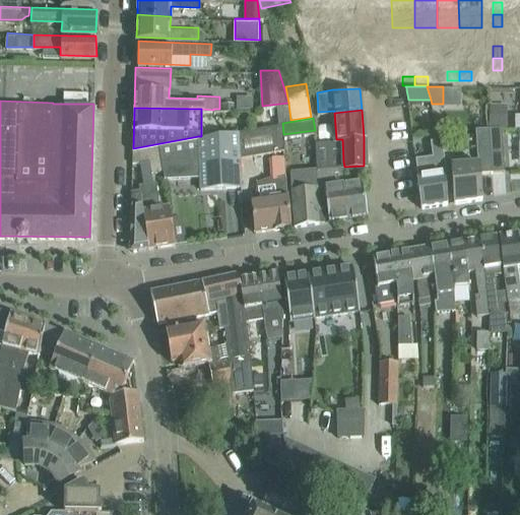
[(284,148),(283,134),(282,123),(283,121),(271,124),(239,129),(240,155),(284,148)]
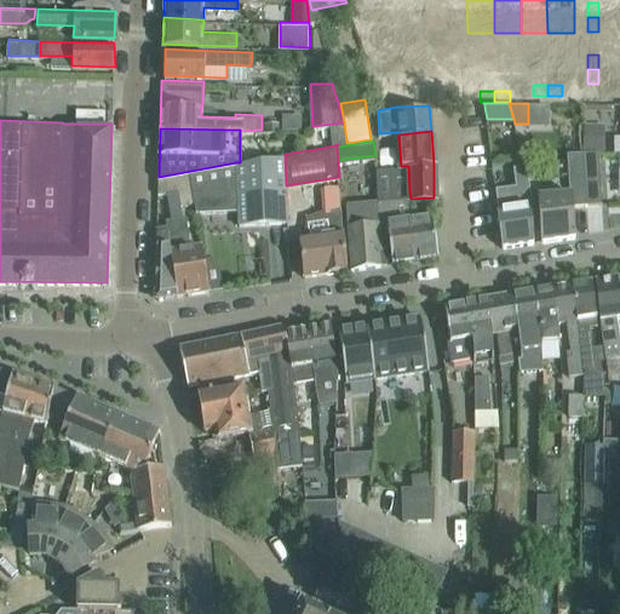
[(602,201),(600,165),(598,149),(583,149),(583,153),(587,202),(602,201)]
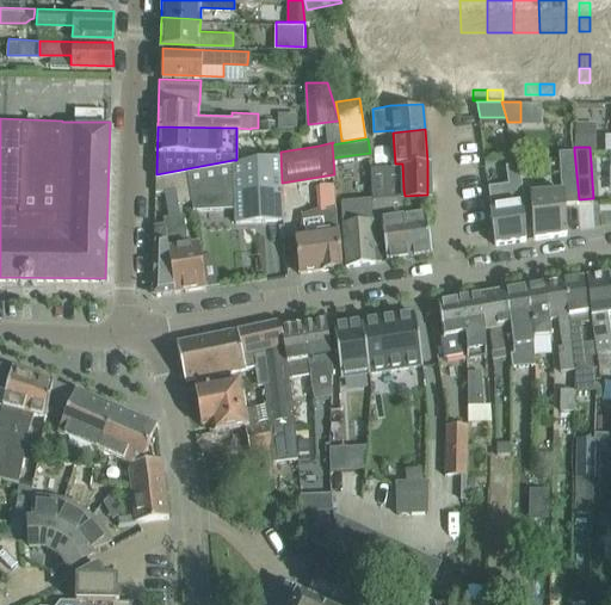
[(565,199),(579,199),(574,150),(561,152),(563,189),(531,191),(535,235),(567,230),(565,199)]
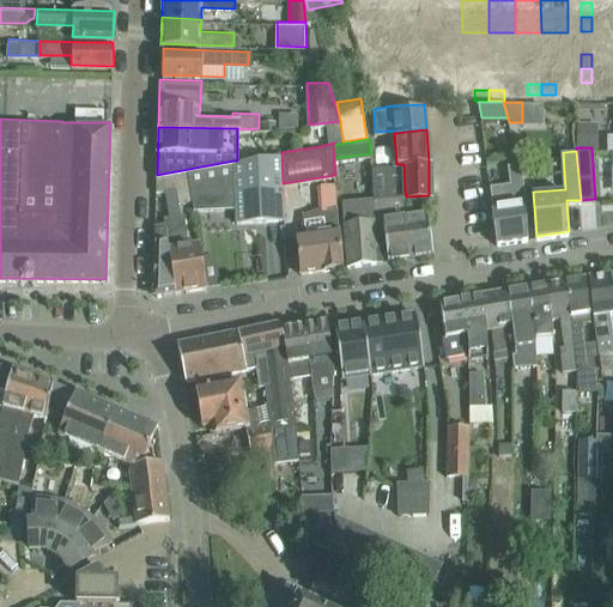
[(283,183),(281,152),(237,161),(234,161),(236,200),(237,219),(285,217),(283,183)]
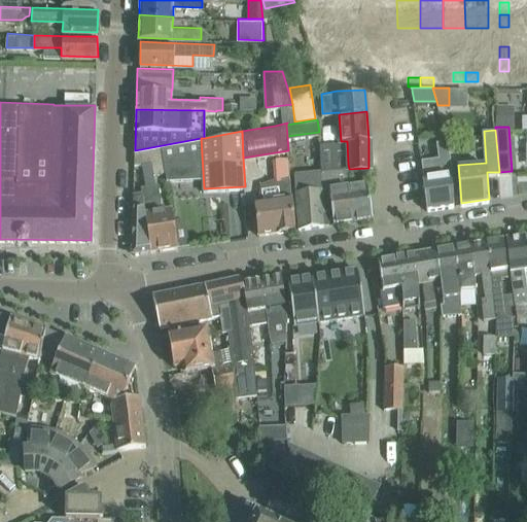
[(203,172),(201,138),(162,145),(165,170),(166,178),(203,172)]
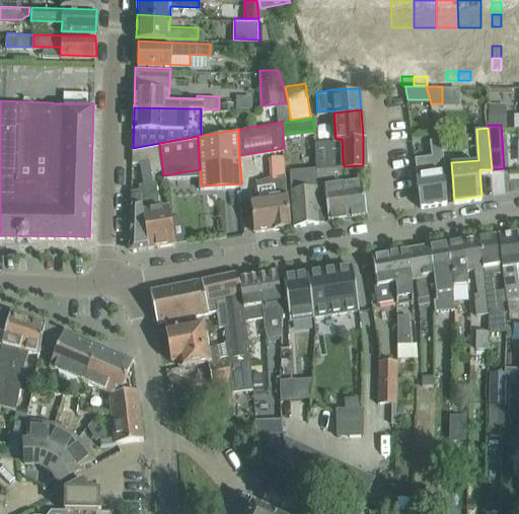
[(431,153),(414,156),(416,171),(418,185),(421,205),(447,201),(444,153),(440,137),(439,136),(429,137),(431,153)]
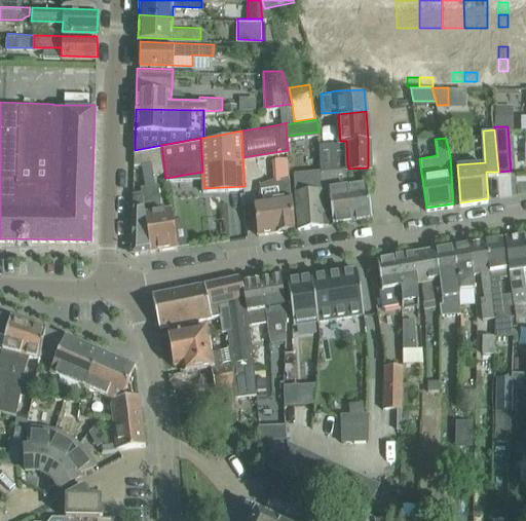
[(349,184),(348,169),(347,163),(346,141),(340,141),(320,142),(321,166),(322,188),(326,223),(355,218),(349,184)]
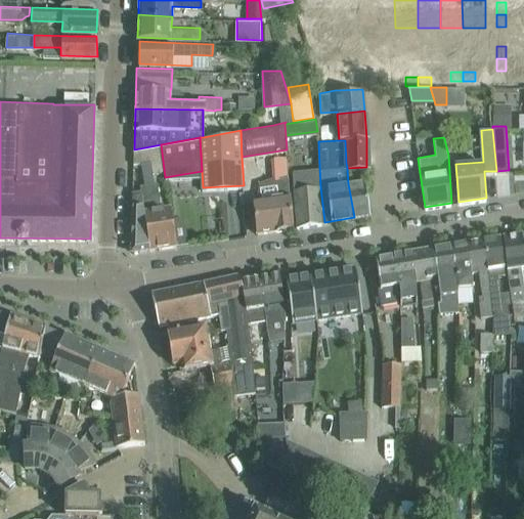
[(164,169),(161,144),(134,149),(133,162),(141,162),(144,183),(158,181),(154,181),(153,171),(164,169)]
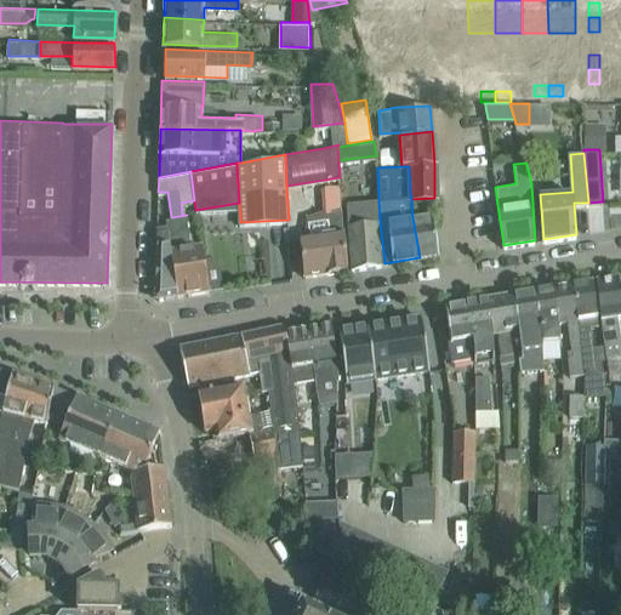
[(340,182),(322,183),(323,208),(324,208),(341,206),(340,182)]
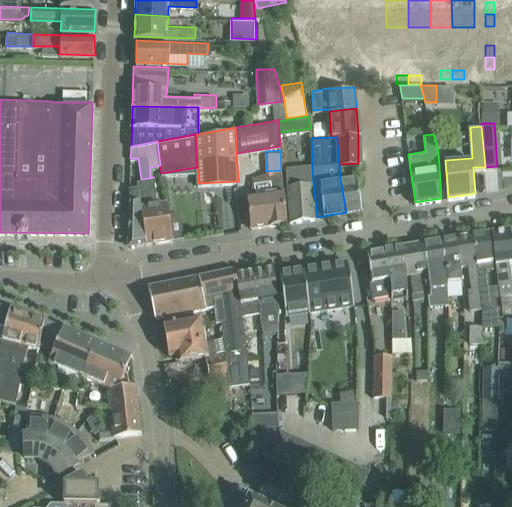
[(317,217),(313,183),(312,162),(297,164),(286,165),(287,185),(290,220),(317,217)]
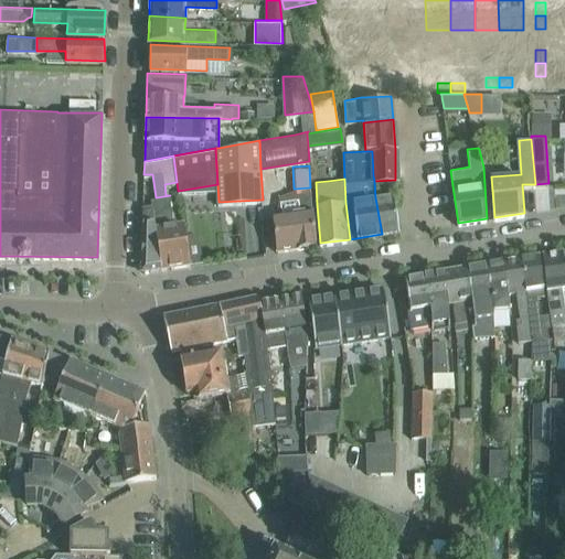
[(315,244),(311,192),(300,194),(300,201),(295,201),(276,203),(276,207),(274,214),(277,249),(315,244)]
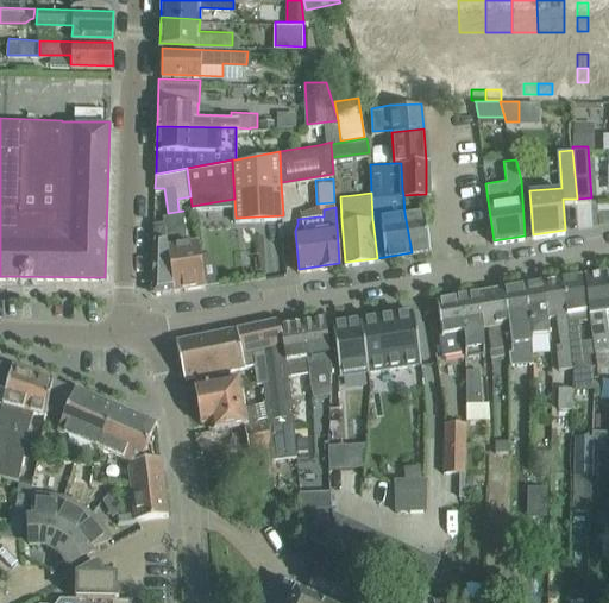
[(205,283),(201,259),(198,238),(187,240),(183,211),(168,213),(163,214),(164,219),(174,288),(205,283)]
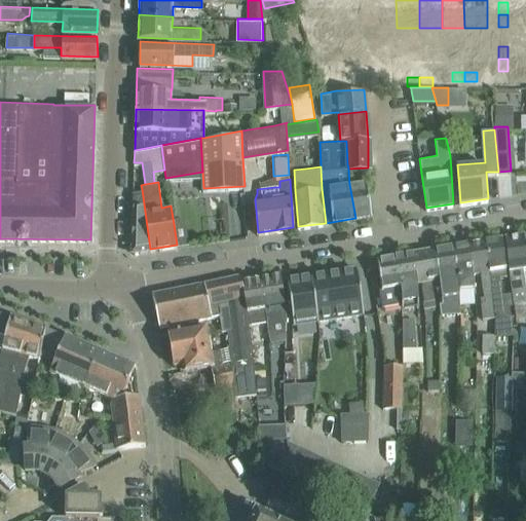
[(372,216),(369,195),(367,182),(349,184),(355,218),(372,216)]
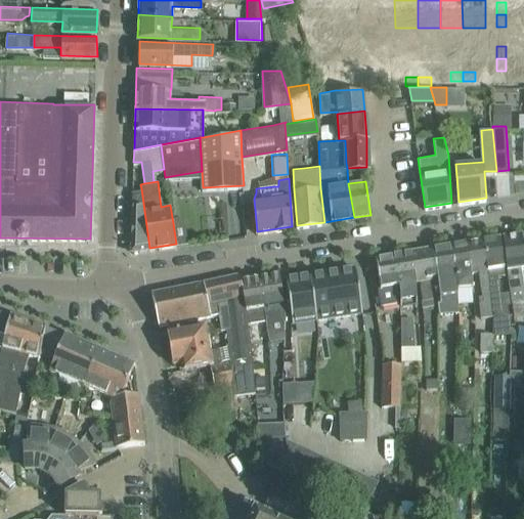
[(149,248),(141,188),(132,189),(131,248),(134,251),(149,248)]
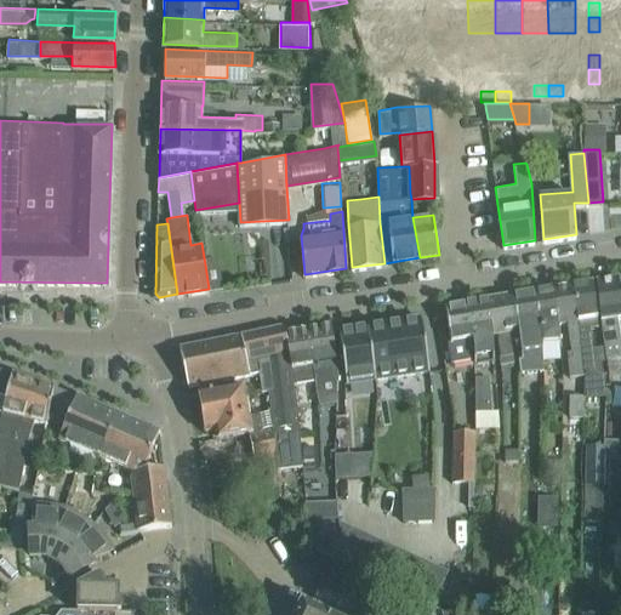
[(620,273),(604,275),(596,277),(599,301),(602,314),(608,356),(610,370),(620,368),(620,336),(619,314),(620,314),(620,273)]
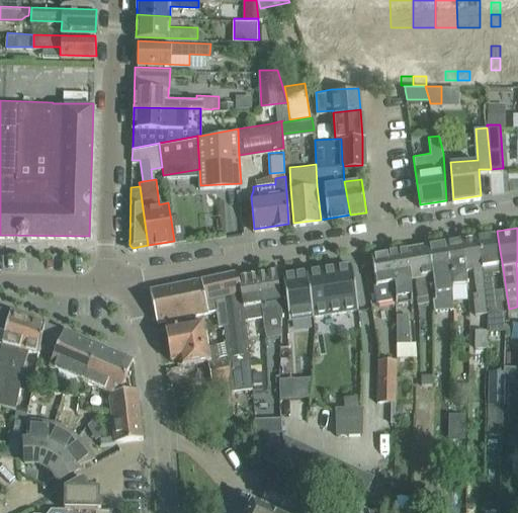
[(502,262),(500,251),(497,231),(478,235),(486,283),(488,311),(503,310),(502,300),(496,300),(492,271),(499,270),(498,263),(502,262)]
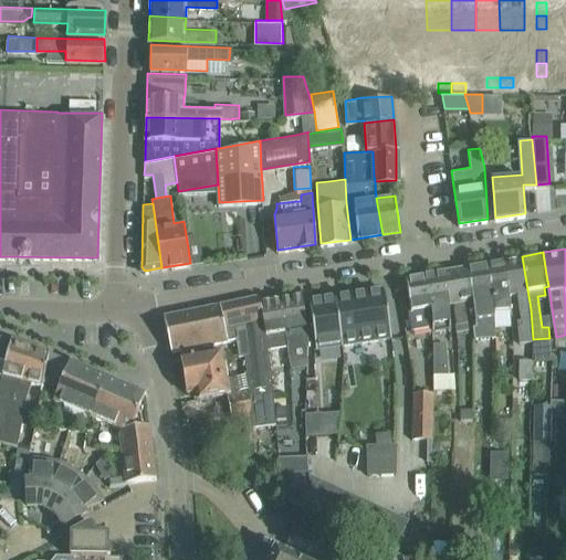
[(531,309),(522,256),(504,259),(511,293),(517,292),(520,312),(521,317),(516,318),(520,340),(533,339),(531,309)]
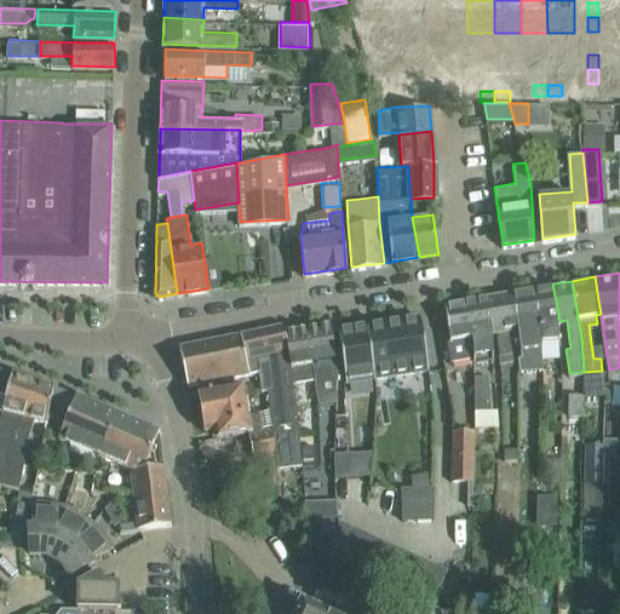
[(560,321),(552,283),(534,287),(540,323),(543,340),(558,338),(558,321),(560,321)]
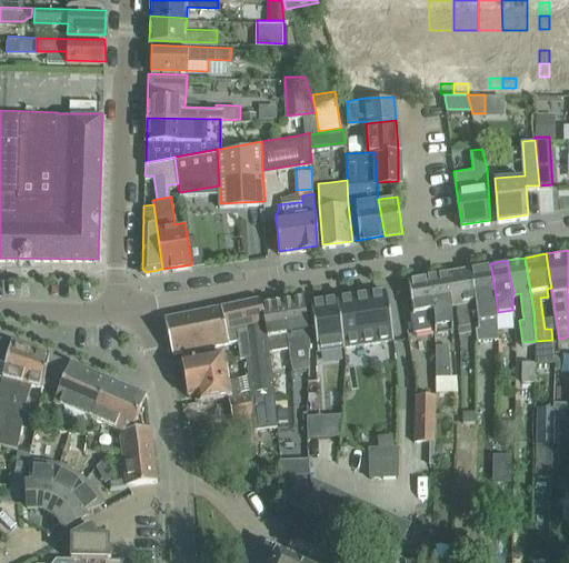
[(496,297),(490,263),(471,267),(478,300),(478,309),(489,310),(489,319),(486,319),(487,338),(498,337),(497,312),(498,312),(496,297)]
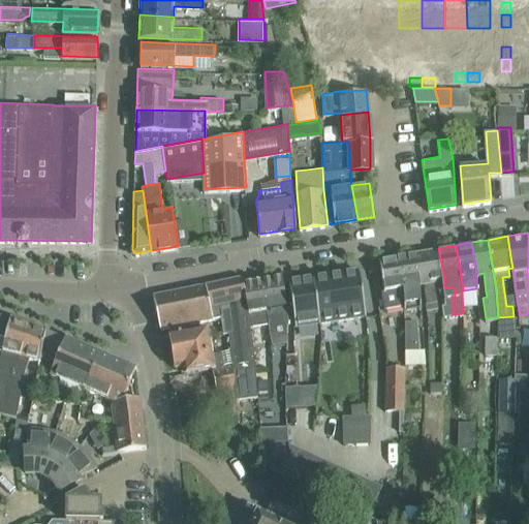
[(444,279),(438,248),(415,251),(419,282),(422,282),(423,283),(425,283),(425,286),(427,301),(426,301),(427,308),(438,306),(436,287),(444,287),(444,279)]
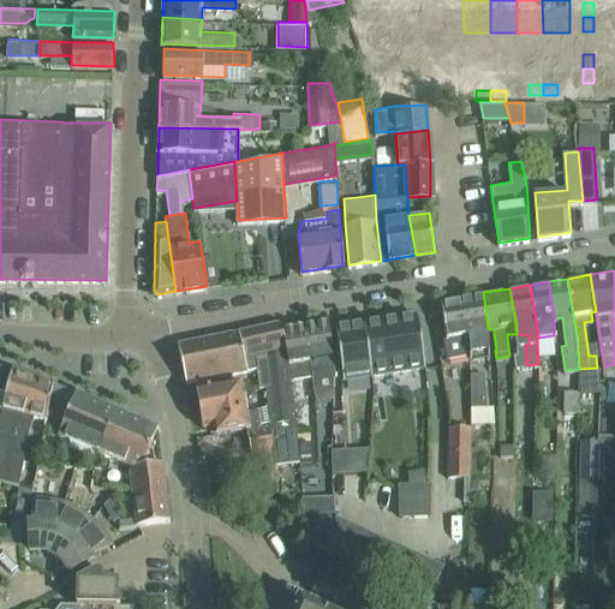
[(488,328),(483,292),(461,296),(469,341),(470,341),(470,352),(470,358),(489,356),(488,339),(488,328)]
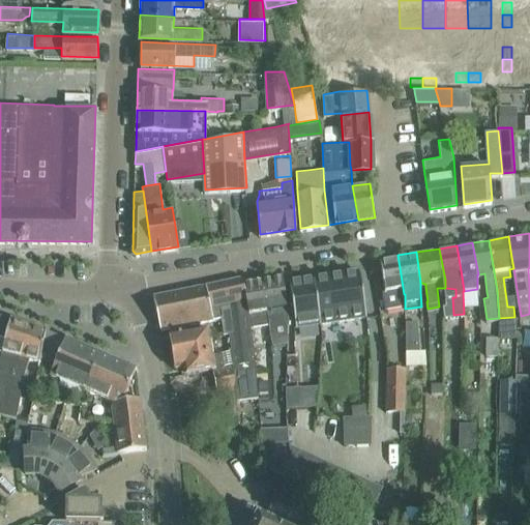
[(404,294),(398,255),(380,258),(384,289),(382,289),(385,307),(405,303),(405,294),(404,294)]
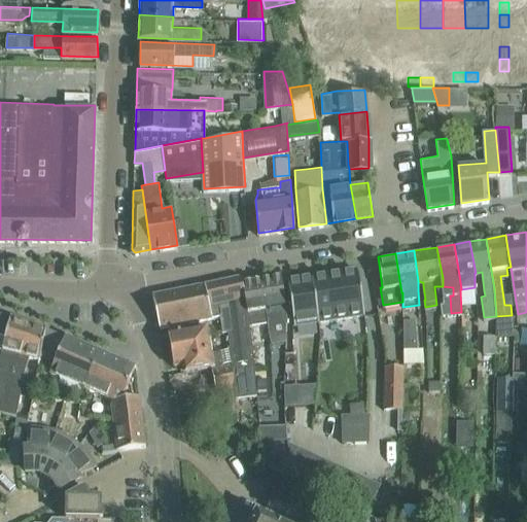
[(364,312),(358,269),(312,275),(318,319),(364,312)]
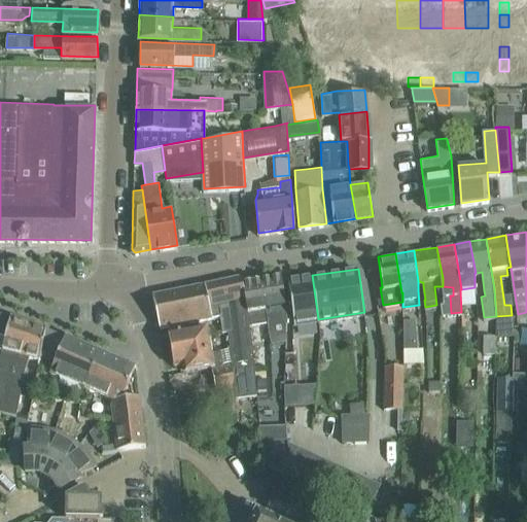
[(288,317),(281,272),(260,275),(267,320),(270,341),(276,341),(286,339),(286,317),(288,317)]
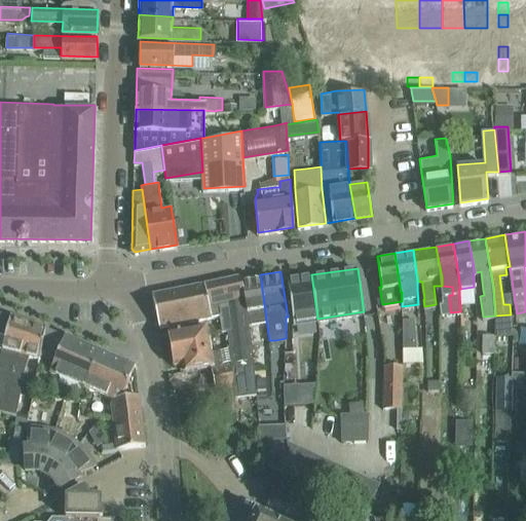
[(245,303),(241,277),(240,274),(224,277),(231,328),(235,363),(253,361),(252,341),(249,323),(249,322),(245,303)]
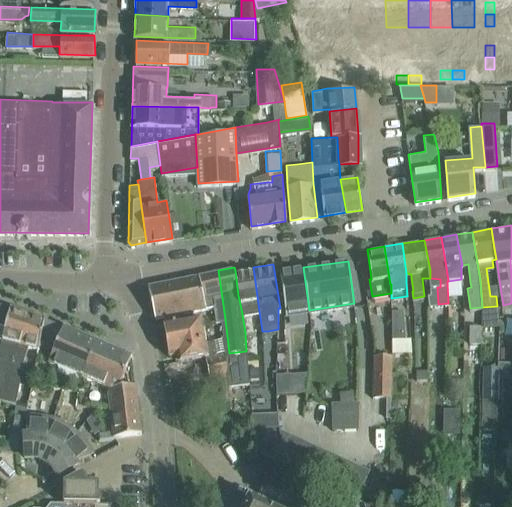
[(259,311),(253,267),(235,270),(238,295),(242,313),(242,314),(259,311)]
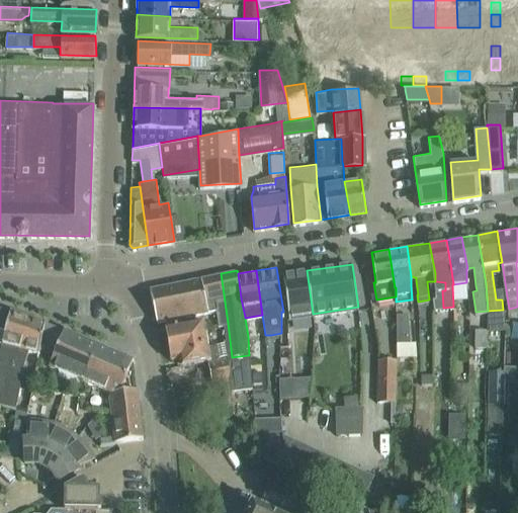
[(313,314),(307,270),(282,274),(289,317),(313,314)]
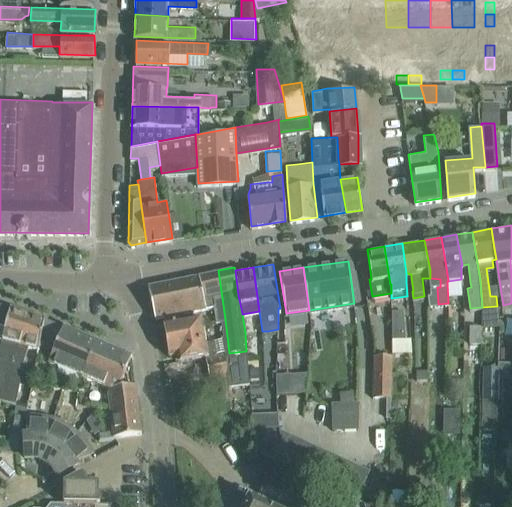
[(225,319),(218,270),(199,274),(203,295),(212,293),(214,303),(216,320),(221,320),(223,336),(224,351),(227,371),(229,385),(249,382),(249,379),(248,364),(246,351),(229,353),(225,319)]
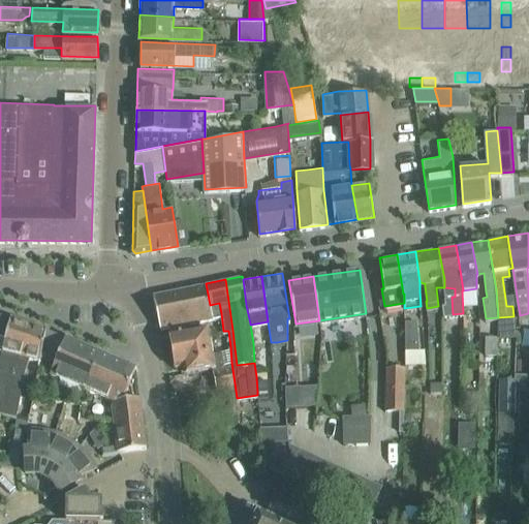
[(160,327),(221,313),(219,303),(210,305),(206,283),(153,294),(160,327)]
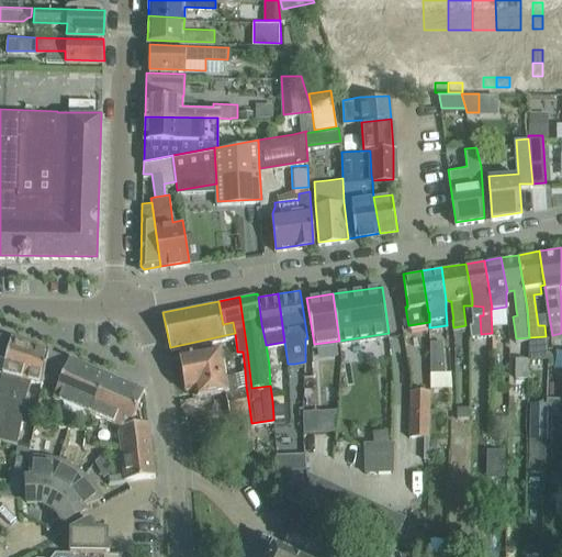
[(24,377),(33,342),(11,334),(0,331),(0,369),(1,370),(0,375),(0,435),(6,437),(20,376),(24,377)]
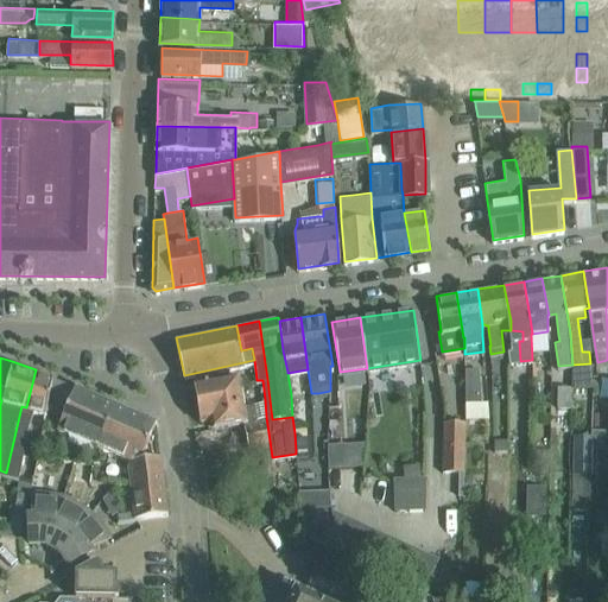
[(479,367),(464,367),(464,400),(481,400),(479,367)]
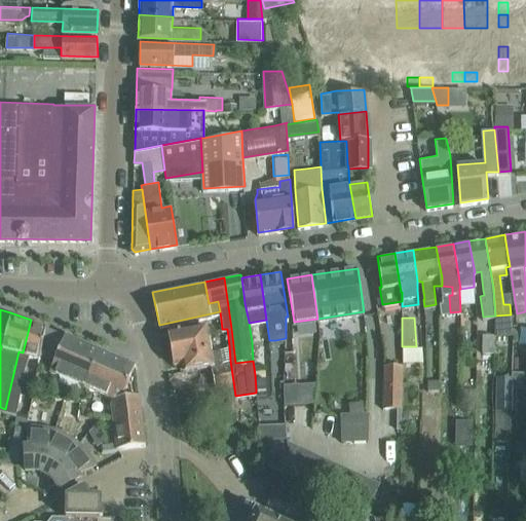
[(39,352),(44,324),(31,320),(23,352),(19,351),(5,409),(16,411),(16,407),(23,370),(24,370),(29,354),(39,357),(39,352)]
